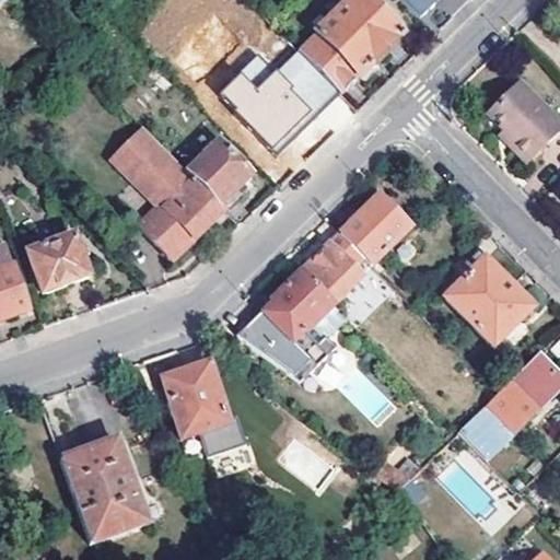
[(364,0),(348,0),(296,50),(300,55),(338,94),(340,95),(400,37),(364,0)]
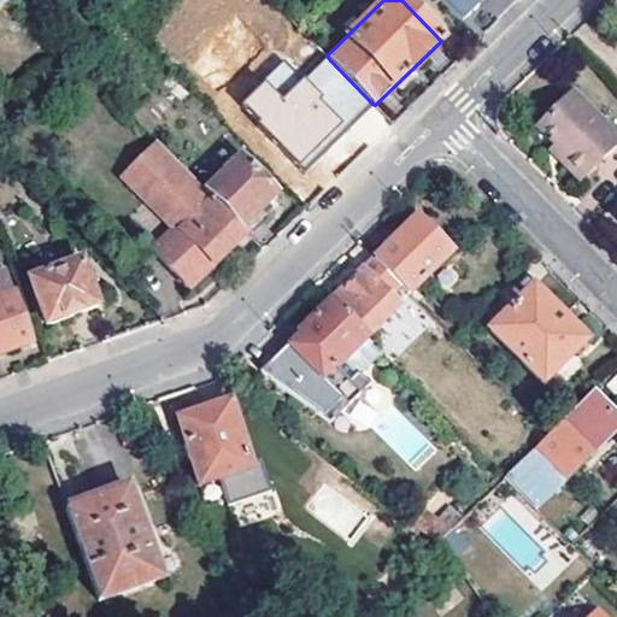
[(440,0),(460,21),(477,4),(474,0),(440,0)]
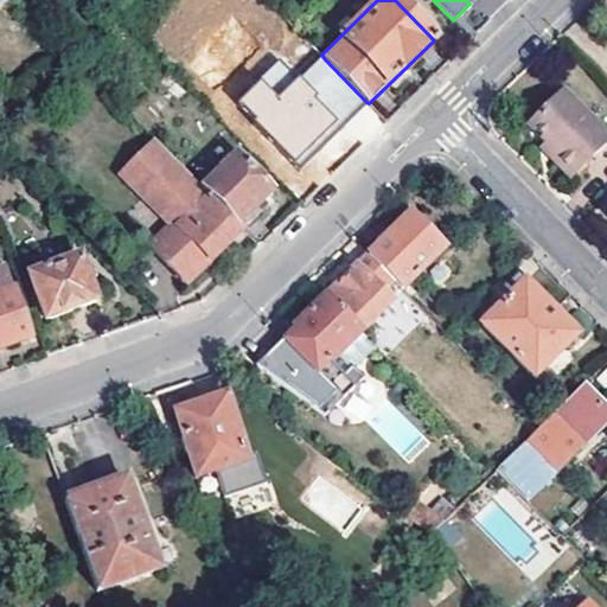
[(363,97),(325,59),(301,82),(278,57),(255,78),(257,80),(236,101),(253,119),(251,121),(298,170),(323,146),(317,140),(334,122),(336,123),(363,97)]
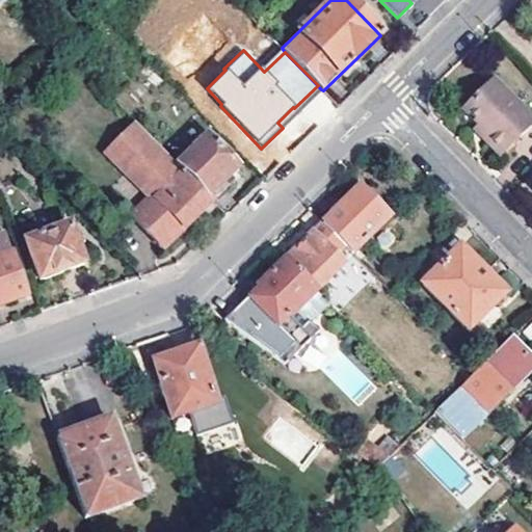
[(482,136),(499,154),(531,122),(493,80),(464,108),(477,122),(487,131),(482,136)]
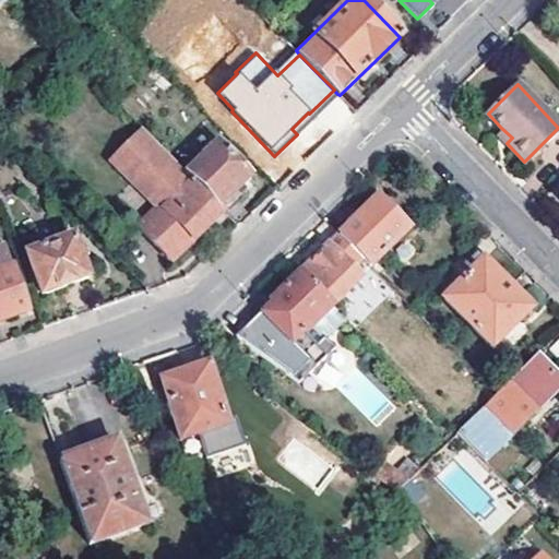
[(309,114),(308,113),(292,129),(297,134),(337,94),(334,90),(309,114)]
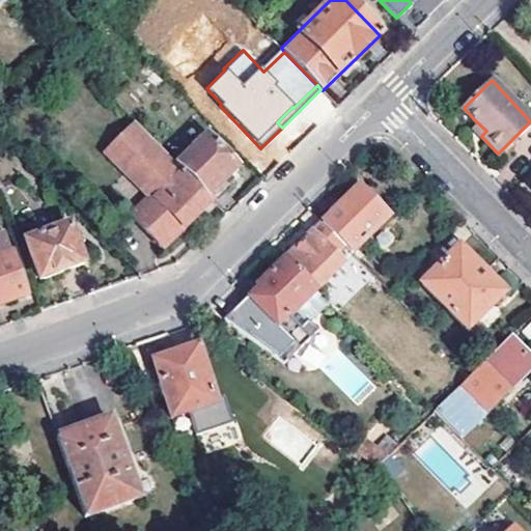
[(317,92),(277,135),(288,146),(330,105),(317,92)]
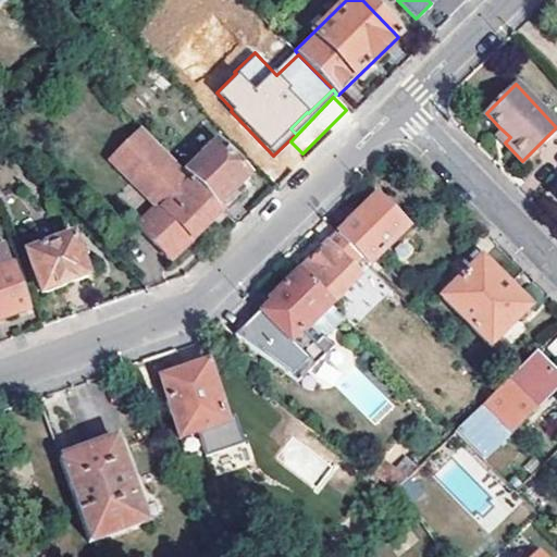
[(144,126),(111,158),(138,186),(139,185),(156,202),(137,220),(172,256),(222,208),(185,169),(144,126)]
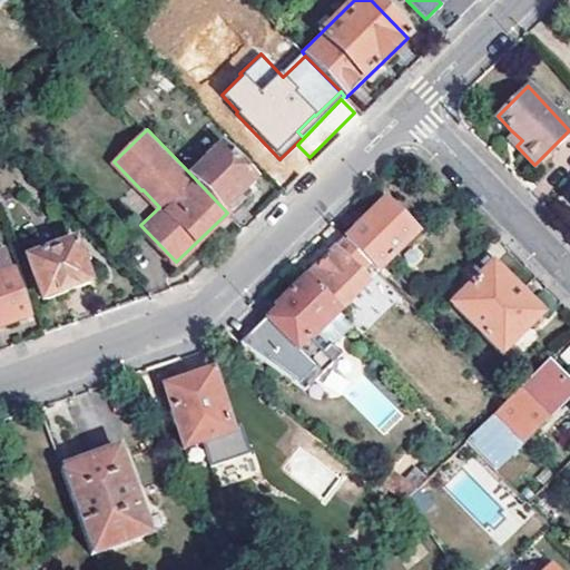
[(522,140),(511,130),(505,135),(517,146),(522,140)]
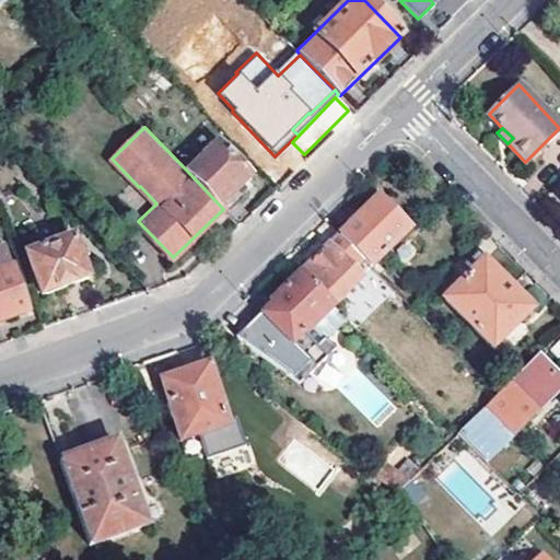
[(186,170),(223,209),(237,195),(232,189),(247,176),(216,142),(186,170)]
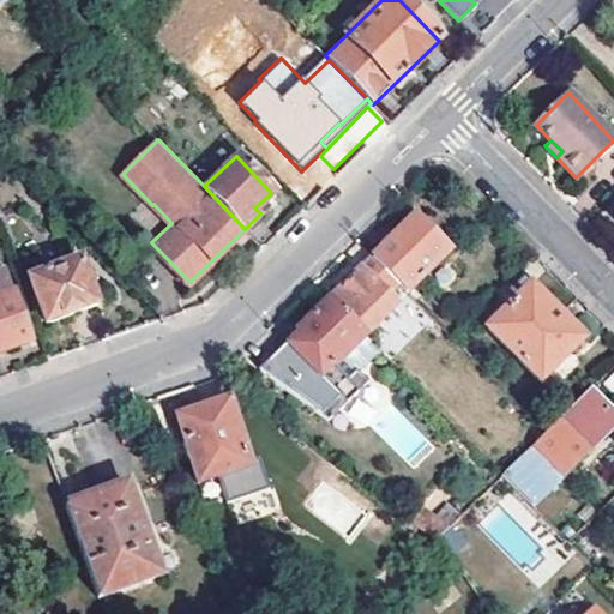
[(415,215),(372,256),(405,290),(447,250),(415,215)]
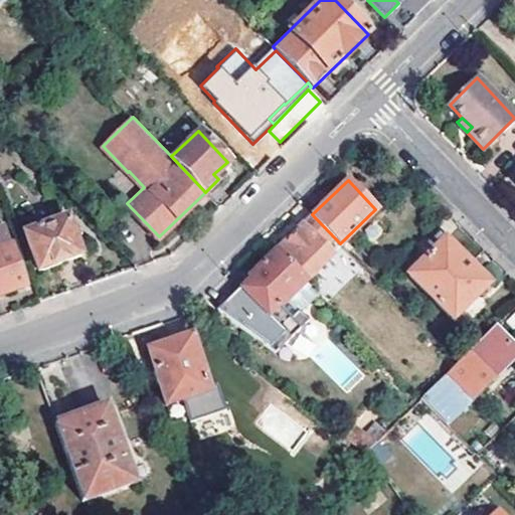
[(331,251),(340,243),(312,214),(276,249),(305,280),(333,253),(331,251)]
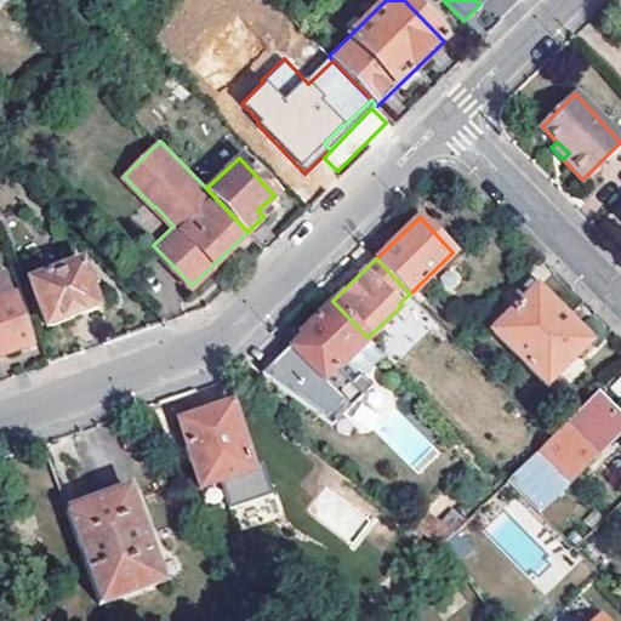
[(83,261),(30,280),(46,325),(98,307),(91,286),(100,283),(93,267),(86,271),(83,261)]
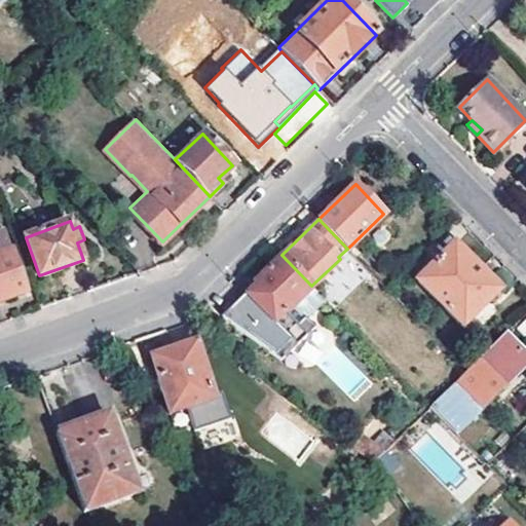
[(454,245),(417,279),(461,326),(498,290),(454,245)]
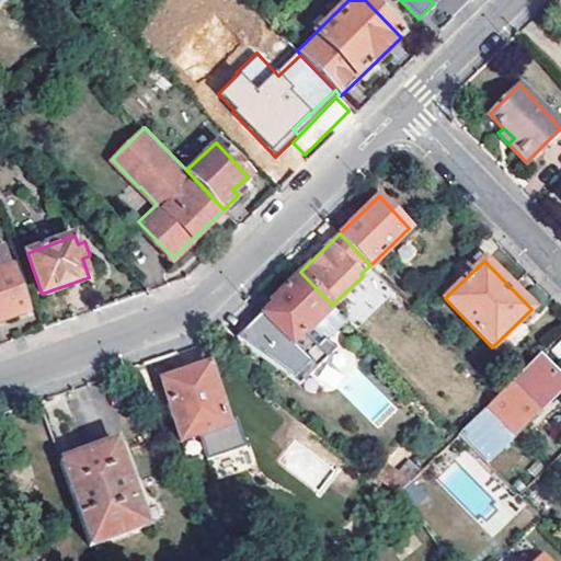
[(7,270),(0,272),(0,321),(31,311),(14,267),(7,270)]
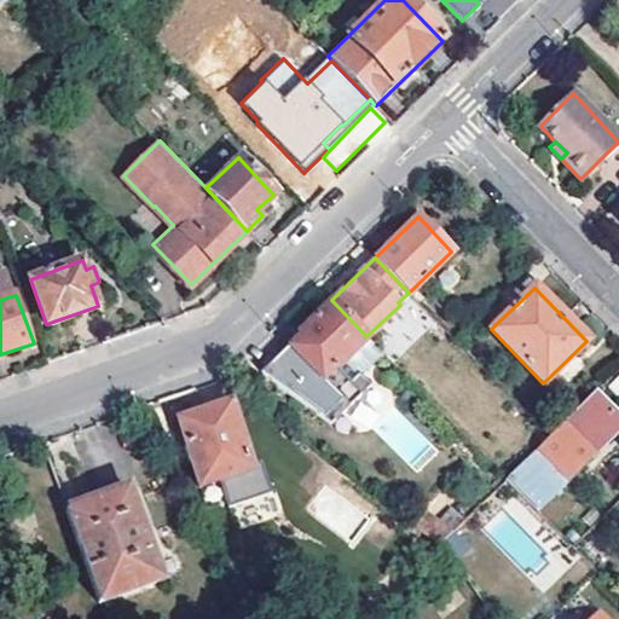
[(354,377),(381,352),(366,336),(331,300),(288,342),(265,365),(325,427),(365,388),(354,377)]
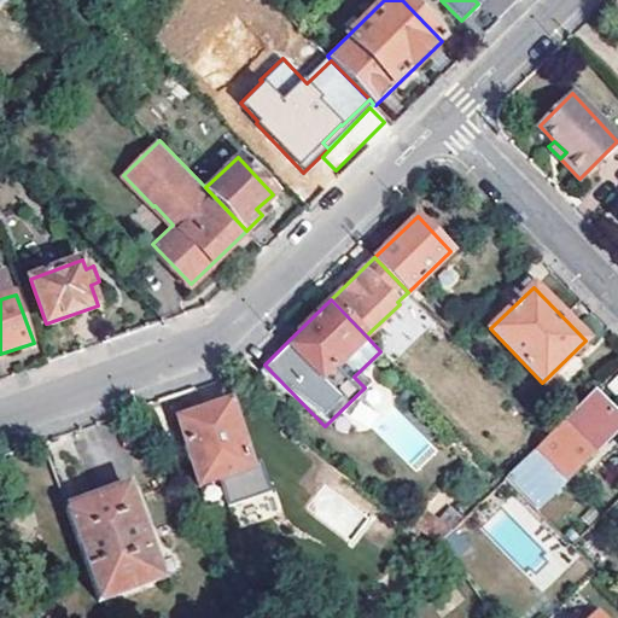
[(617,427),(617,418),(592,392),(548,436),(503,478),(502,479),(534,511),(617,427)]
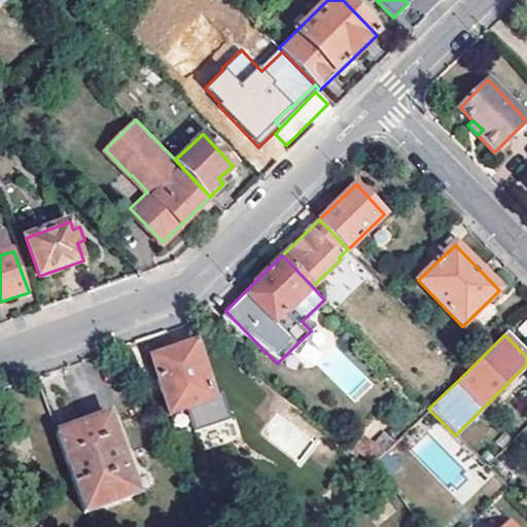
[(197,343),(150,357),(169,416),(215,401),(197,343)]
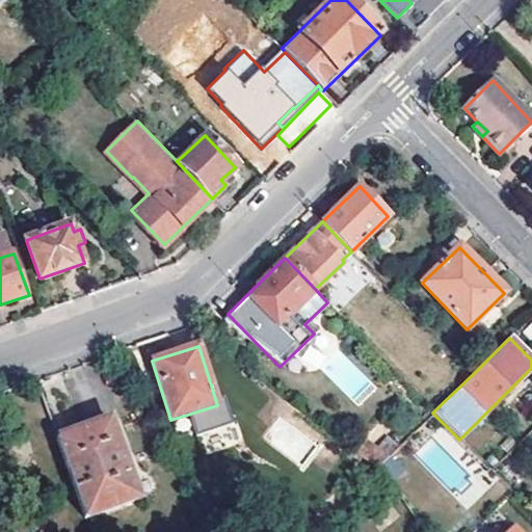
[(111,419),(57,439),(86,519),(140,498),(111,419)]
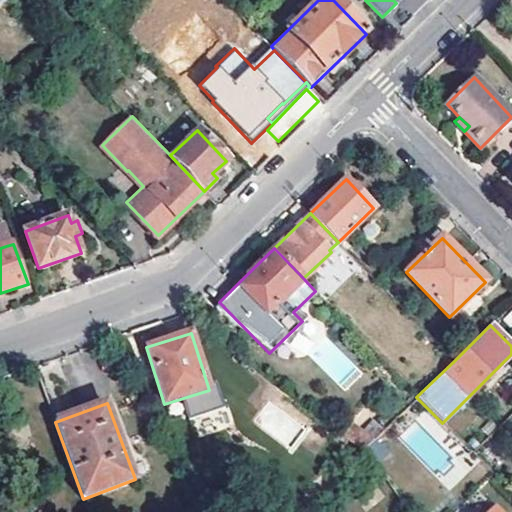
[(370,422),(360,432),(371,441),(381,431),(370,422)]
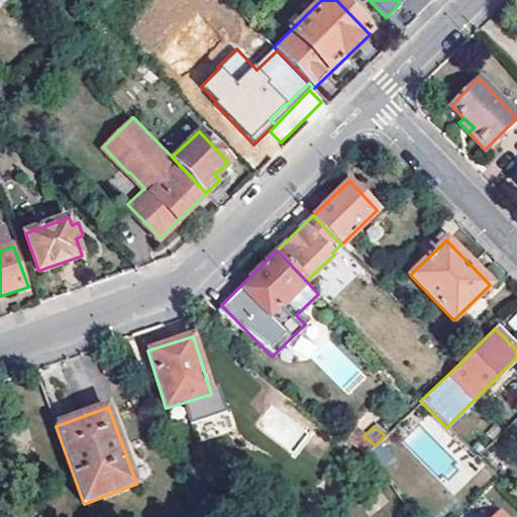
[(353,428),(343,440),(365,455),(375,445),(364,436),(353,428)]
